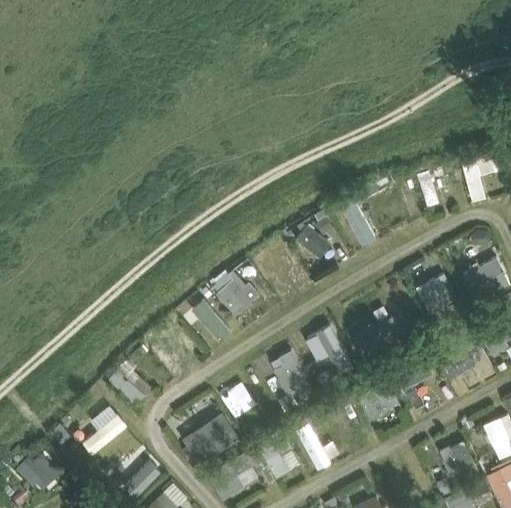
[(489,155),(494,172),(494,175),(503,173),(498,153),(490,155),(489,155)]
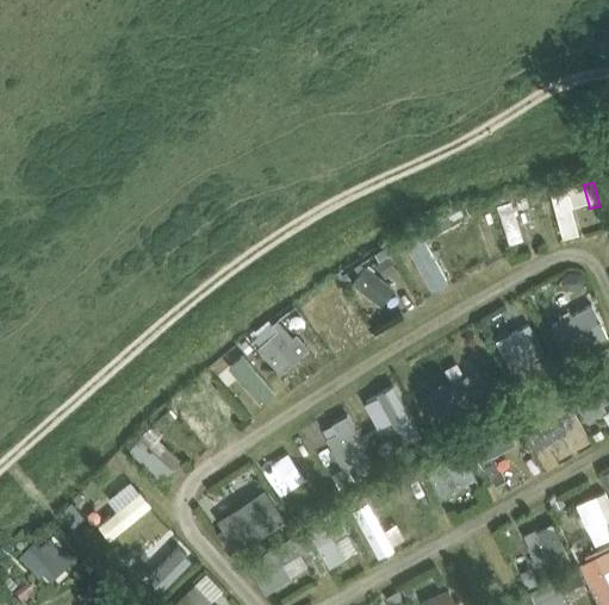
[(578,237),(571,210),(566,193),(551,197),(563,242),(578,237)]
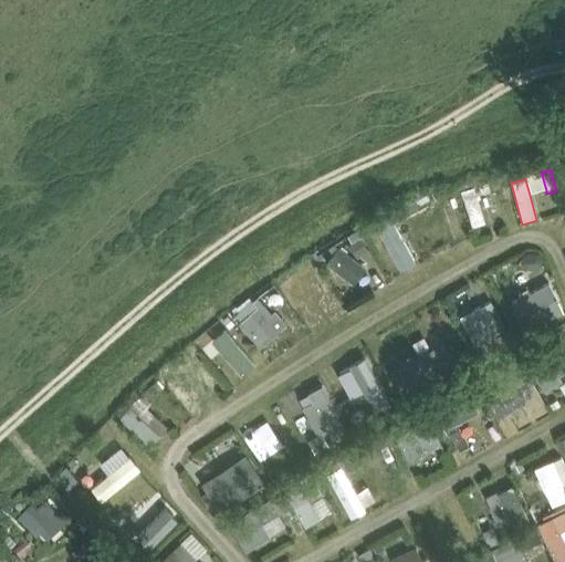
[(490,191),(487,183),(478,185),(481,194),(490,191)]
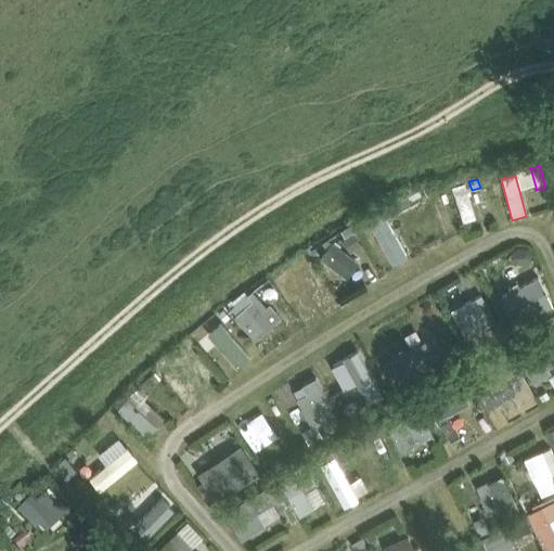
[(465,183),(450,188),(462,225),(477,220),(465,183)]
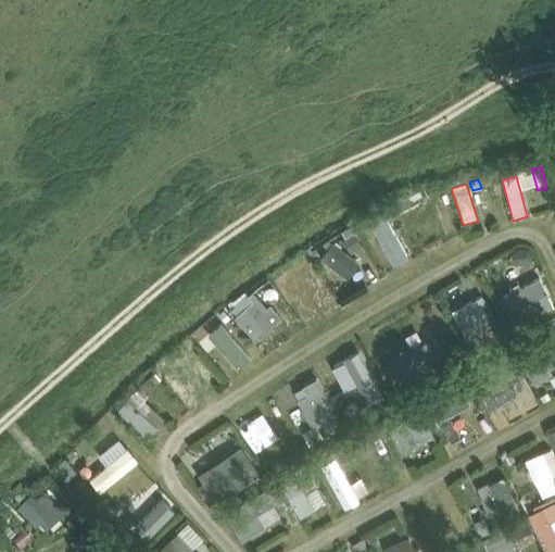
[(407,197),(414,208),(424,202),(417,191),(407,197)]
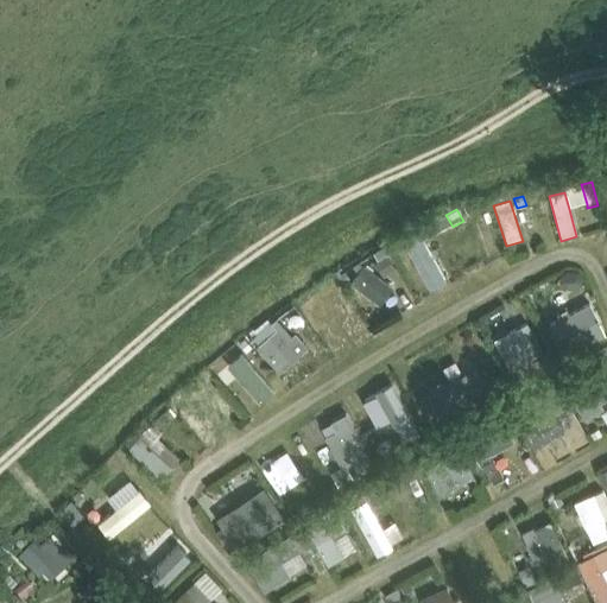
[(440,234),(432,220),(419,227),(427,241),(440,234)]
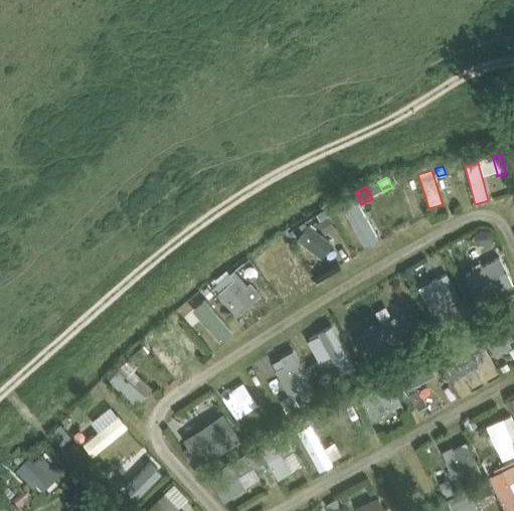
[(335,230),(325,212),(316,216),(320,224),(317,225),(323,237),(335,230)]
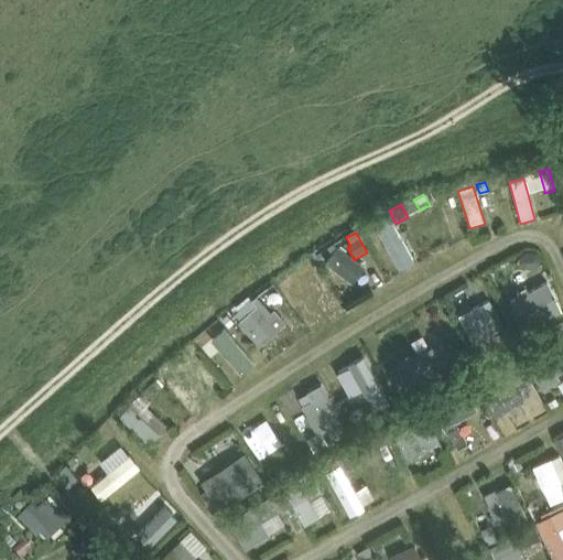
[(346,282),(359,266),(345,255),(332,272),(346,282)]
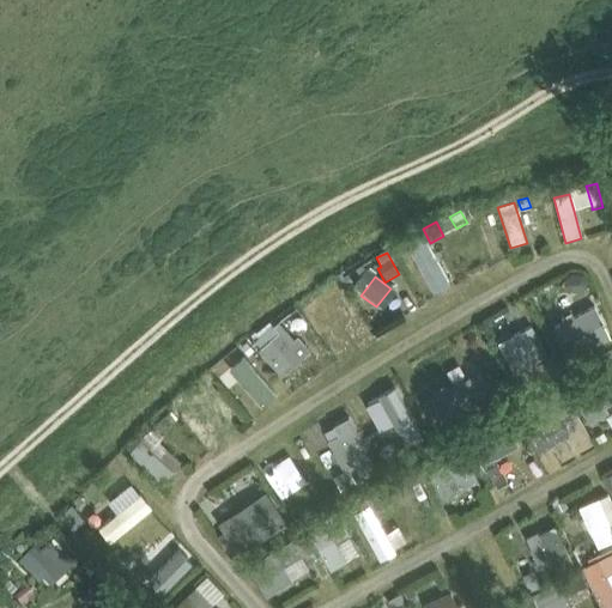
[(582,278),(570,277),(564,281),(564,289),(569,295),(580,296),(586,290),(587,284),(582,278)]
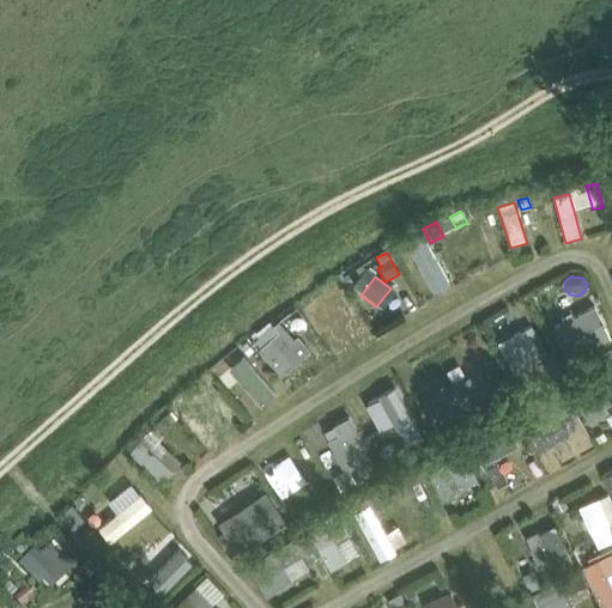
[(347,278),(339,283),(345,291),(353,285),(347,278)]
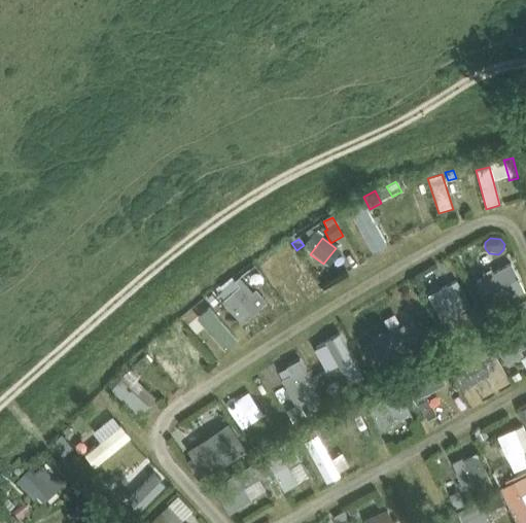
[(488,310),(489,312),(525,293),(511,266),(493,275),(484,279),(475,284),(488,310)]
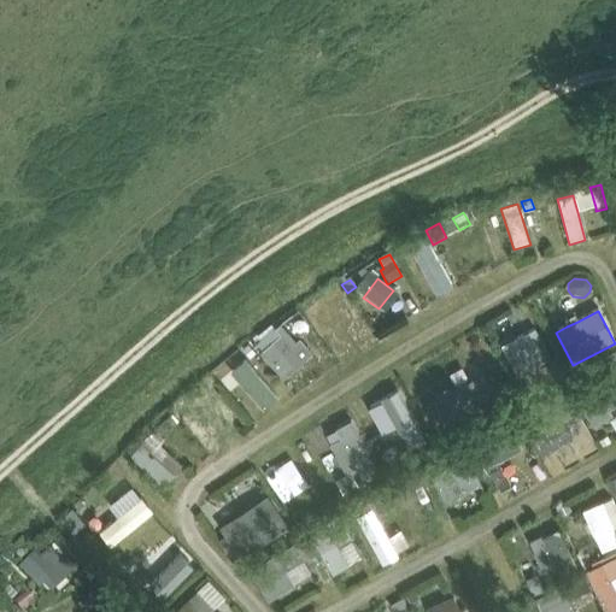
[(288,351),(295,345),(280,327),(275,331),(280,337),(260,354),(259,355),(283,382),(301,365),(288,351)]
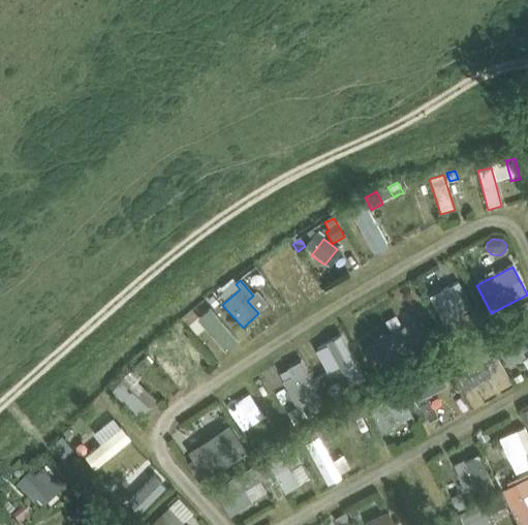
[(456,318),(471,310),(458,284),(430,299),(451,338),(463,332),(456,318)]
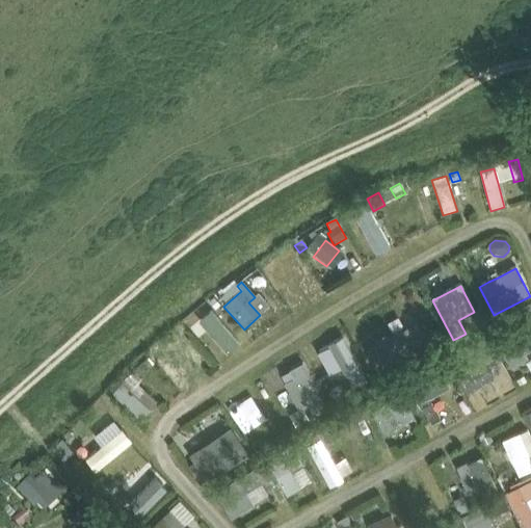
[(229,353),(242,341),(211,310),(197,323),(229,353)]
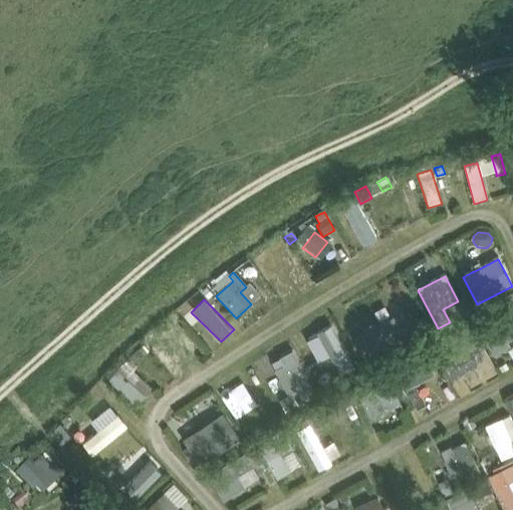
[(469,314),(462,302),(449,309),(456,321),(469,314)]
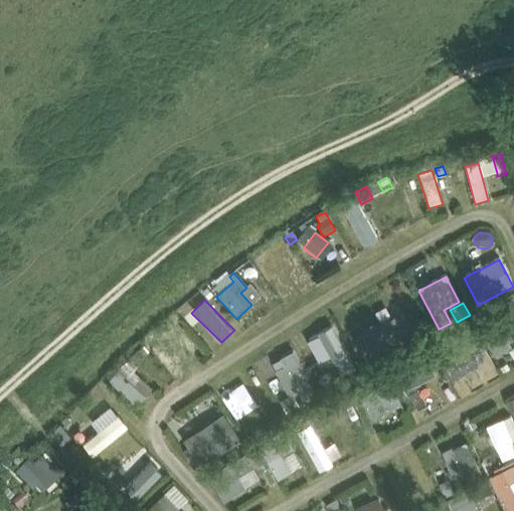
[(478,305),(477,303),(470,307),(474,315),(481,311),(478,305)]
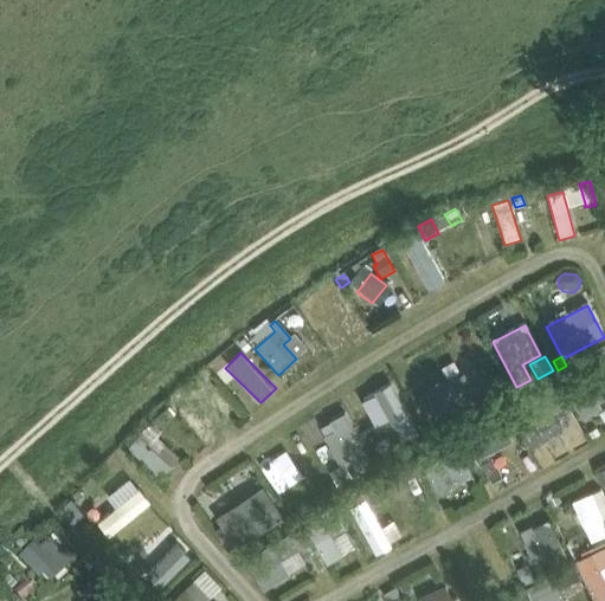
[(600,408),(598,404),(604,399),(604,360),(561,386),(581,420),(600,408)]
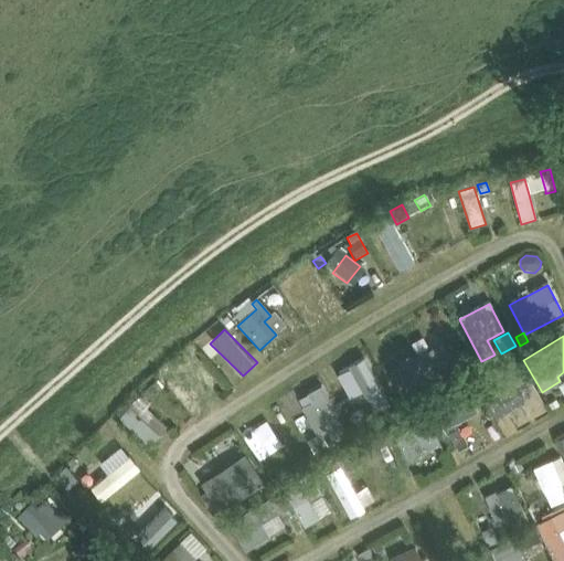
[(443,343),(393,371),(406,395),(456,368),(443,343)]
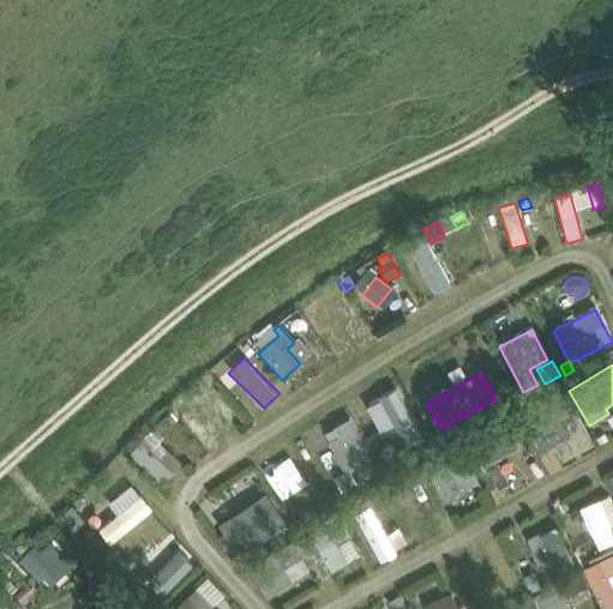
[(402,438),(420,428),(398,389),(365,406),(380,434),(395,426),(402,438)]
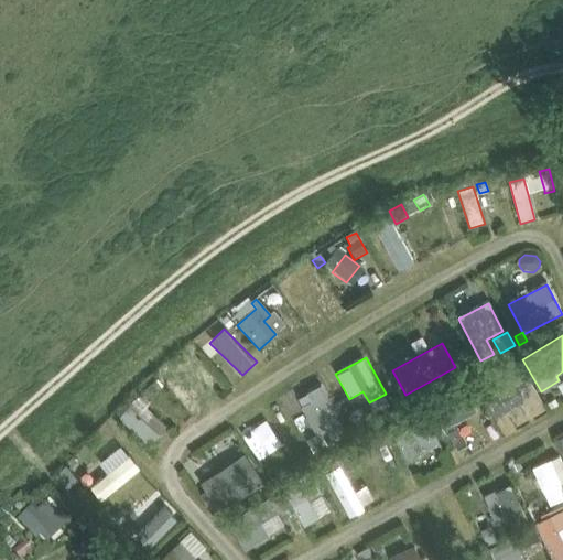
[(512,363),(475,384),(496,421),(524,405),(522,401),(531,397),(512,363)]
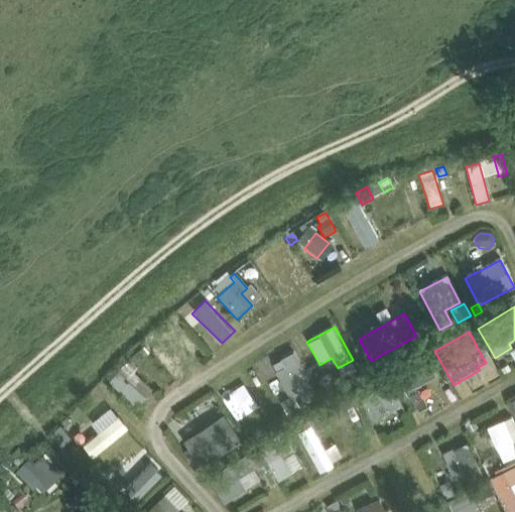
[(141,361),(149,355),(144,349),(136,355),(141,361)]
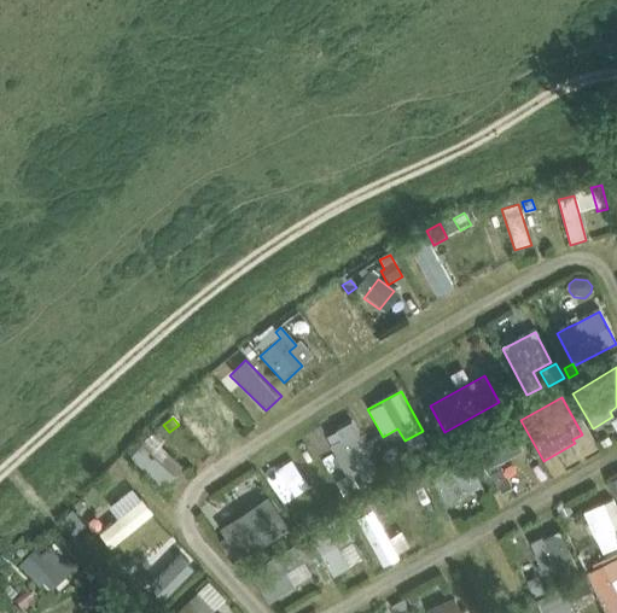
[(372,462),(351,424),(336,432),(341,441),(330,447),(345,477),(361,468),(371,462),(372,462)]
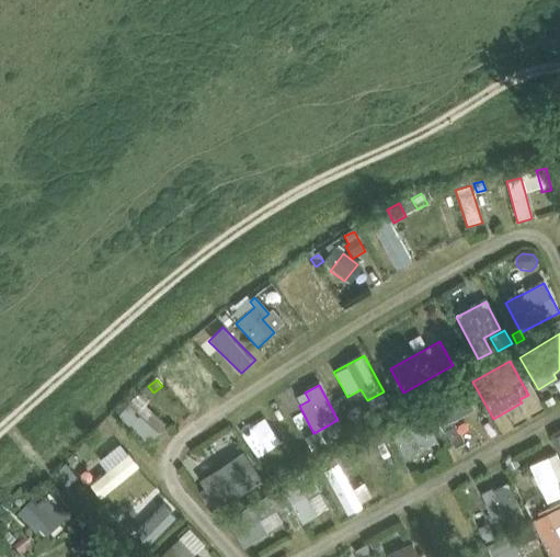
[(444,428),(445,427),(452,423),(473,412),(463,390),(454,395),(455,396),(433,408),(444,428)]
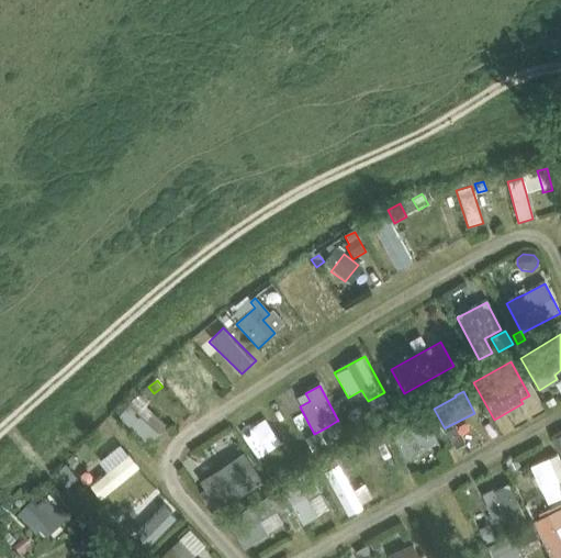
[(556,405),(552,400),(546,404),(549,410),(556,405)]
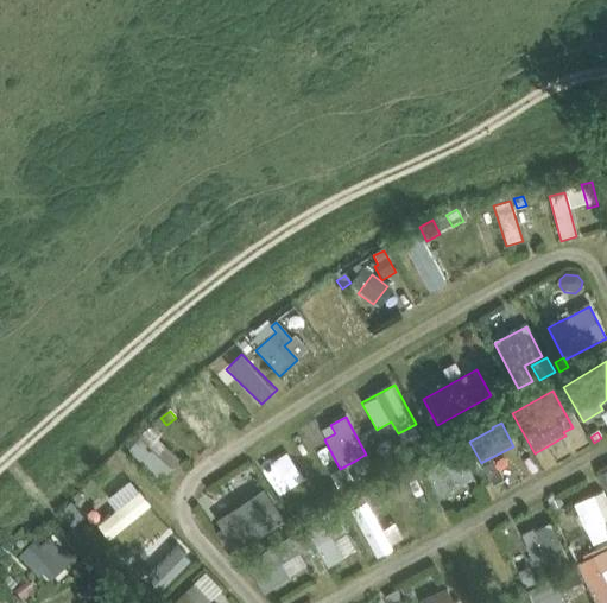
[(157,456),(139,439),(127,451),(160,482),(171,469),(179,461),(165,448),(157,456)]
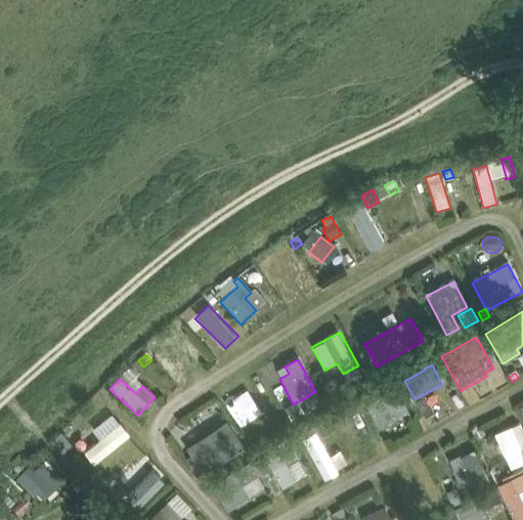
[(337,382),(324,388),(329,397),(341,391),(337,382)]
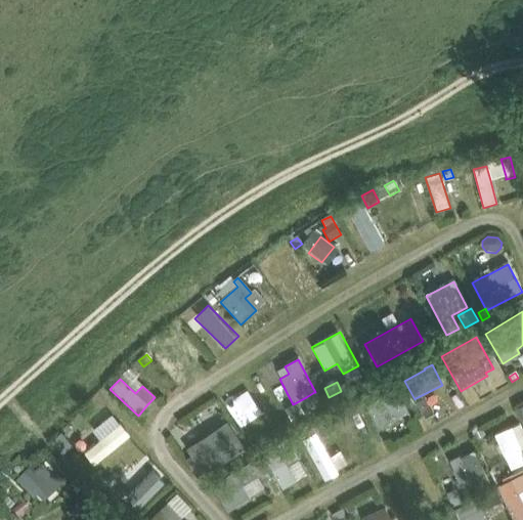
[(365,405),(378,429),(408,414),(396,389),(365,405)]
